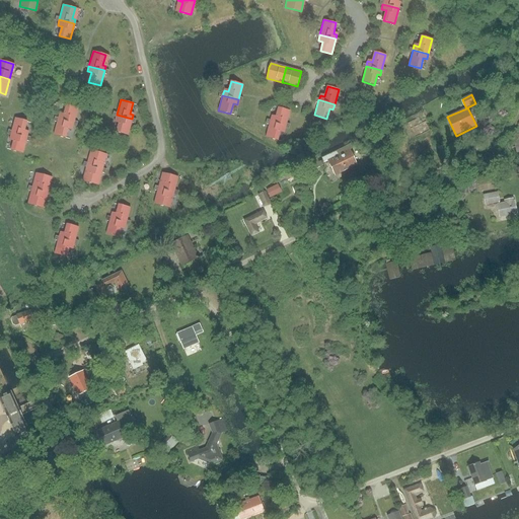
[(63,116),(59,114),(58,119),(73,124),(78,107),(66,104),(63,116)]
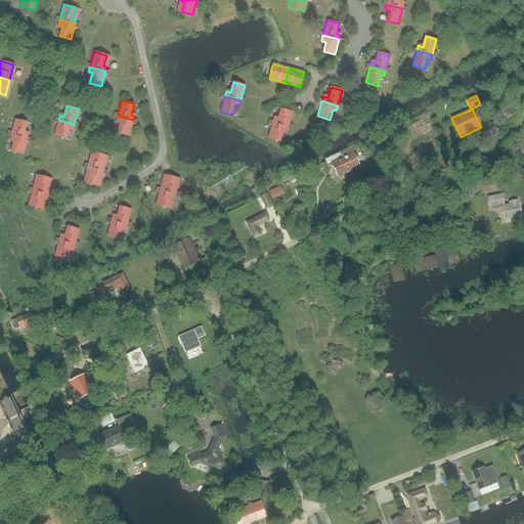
[(278,119),(274,118),(272,123),(289,127),(293,112),(281,108),(278,119)]
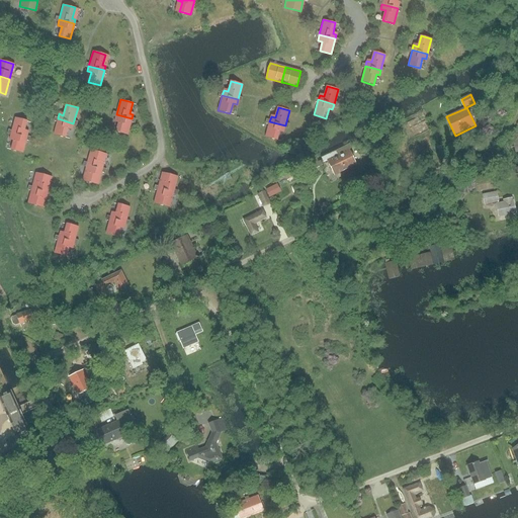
[(118,121),(115,132),(127,135),(132,118),(116,114),(114,120),(118,121)]
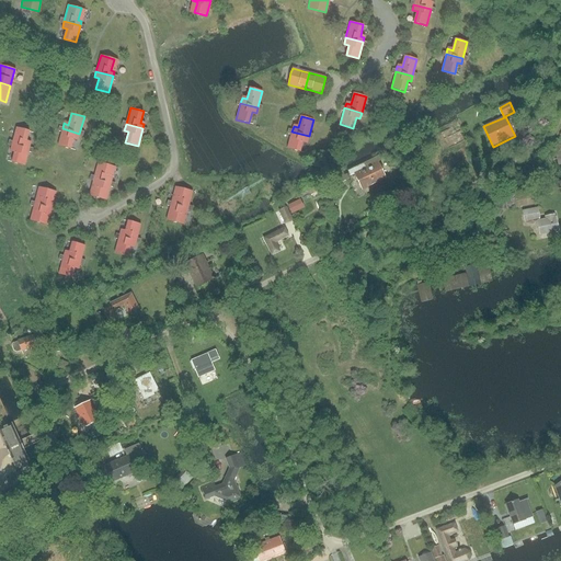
[(16,127),(12,145),(30,149),(31,144),(26,142),(30,132),(16,127)]
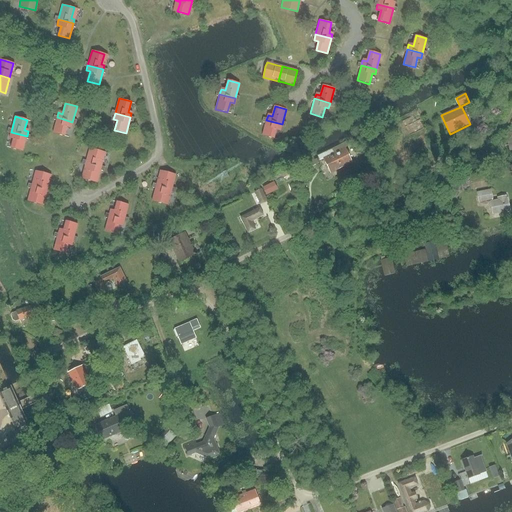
[(67,125),(71,126),(72,122),(57,117),(53,132),(64,136),(67,125)]
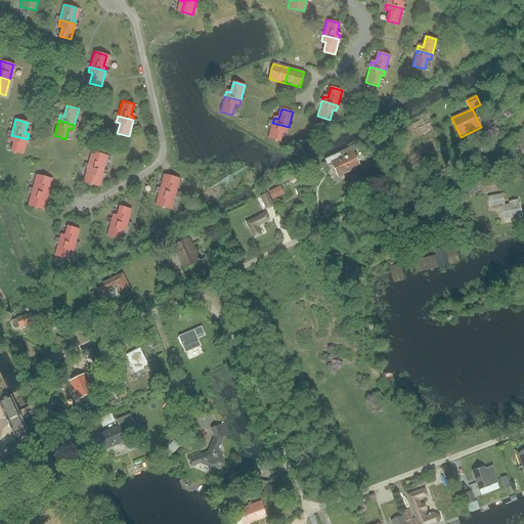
[(282,131),(287,132),(289,127),(272,123),(268,138),(279,141),(282,131)]
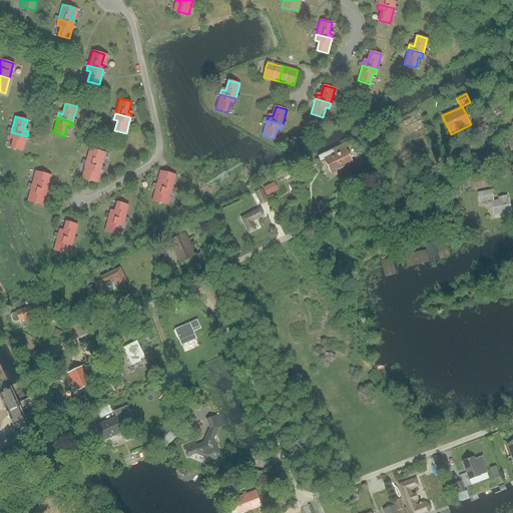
[(27,136),(11,132),(9,137),(14,138),(11,148),(22,151),(27,136)]
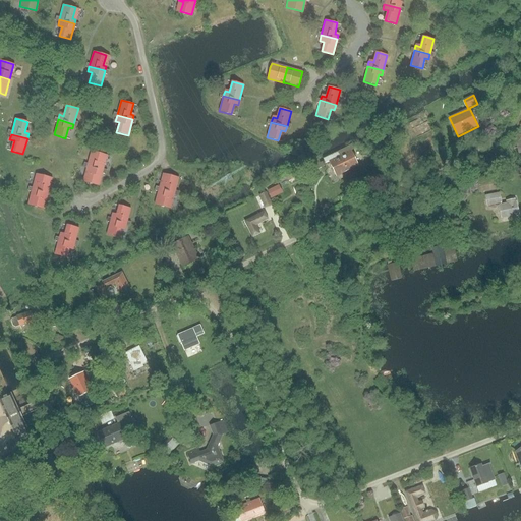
[(338,151),(347,170),(358,164),(349,146),(338,151)]
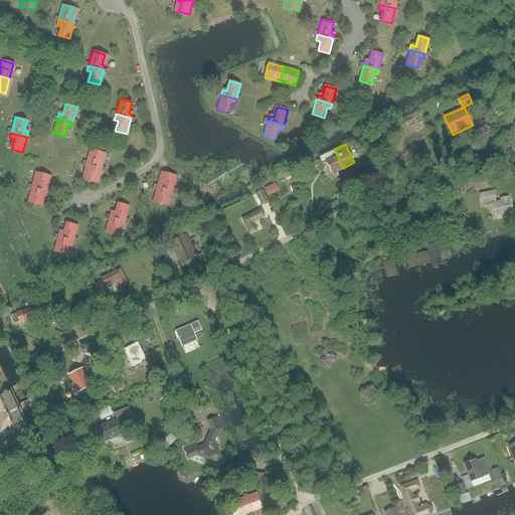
[(99,162),(101,152),(91,149),(87,164),(102,168),(103,164),(99,162)]
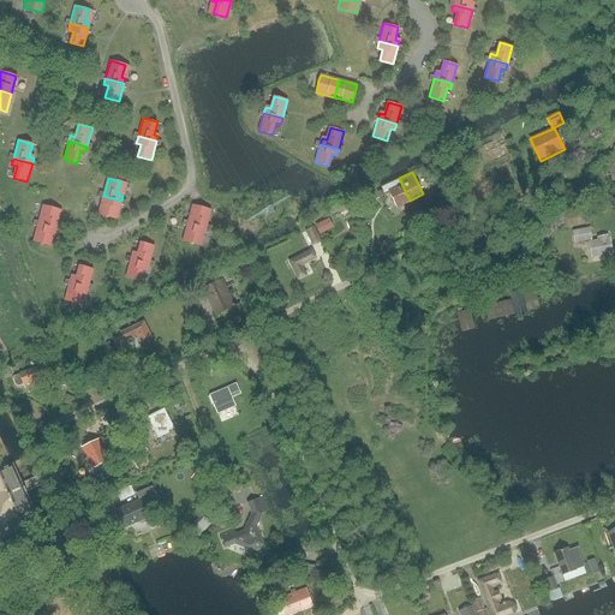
[(396,207),(410,201),(399,178),(381,186),(384,192),(388,190),(396,207)]
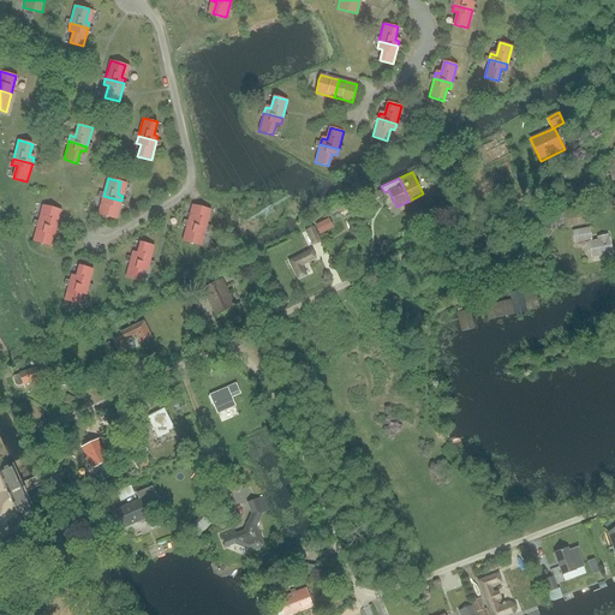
[(368,197),(370,203),(383,196),(381,191),(368,197)]
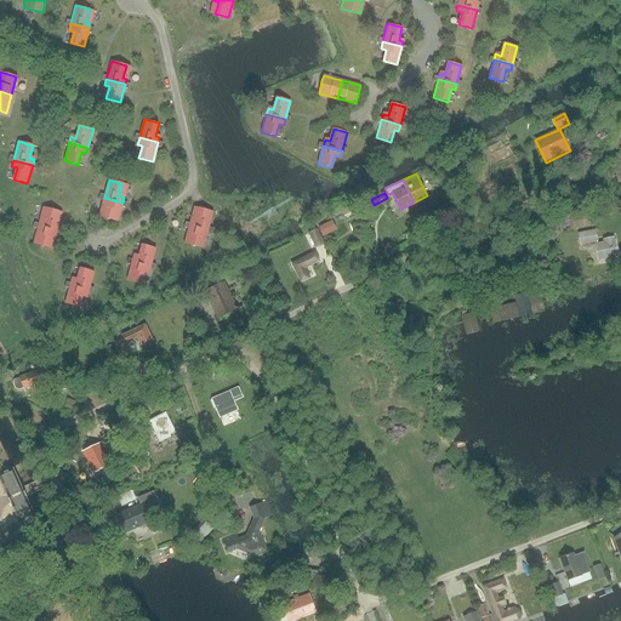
[(108,205),(104,217),(118,221),(123,203),(104,198),(102,204),(108,205)]
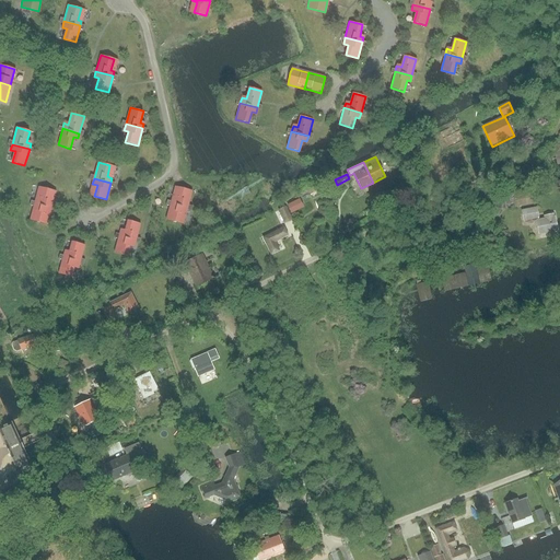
[(176,198),(172,197),(171,202),(188,207),(193,190),(179,187),(176,198)]
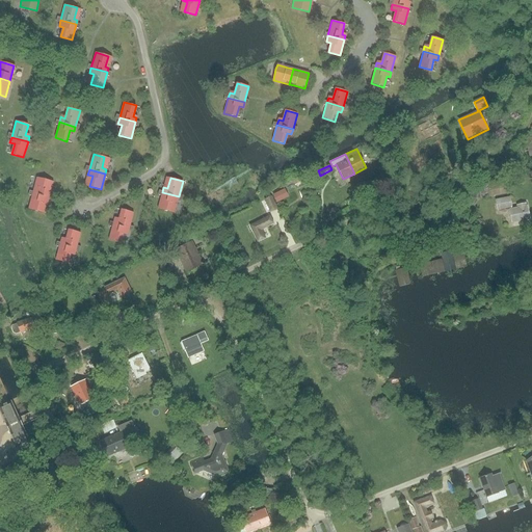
[(38,189),(34,188),(33,193),(49,197),(53,182),(42,179),(38,189)]
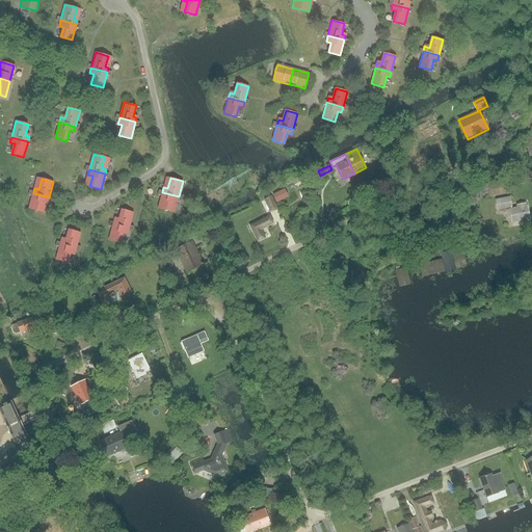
[(285,189),(273,195),(276,204),(289,197),(285,189)]
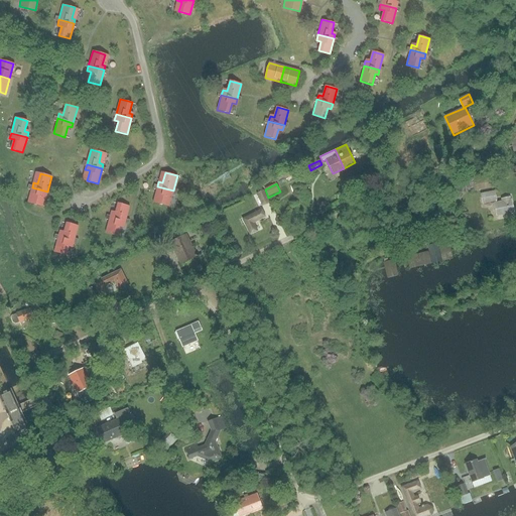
[(168,195),(171,196),(173,190),(157,186),(153,202),(165,205),(168,195)]
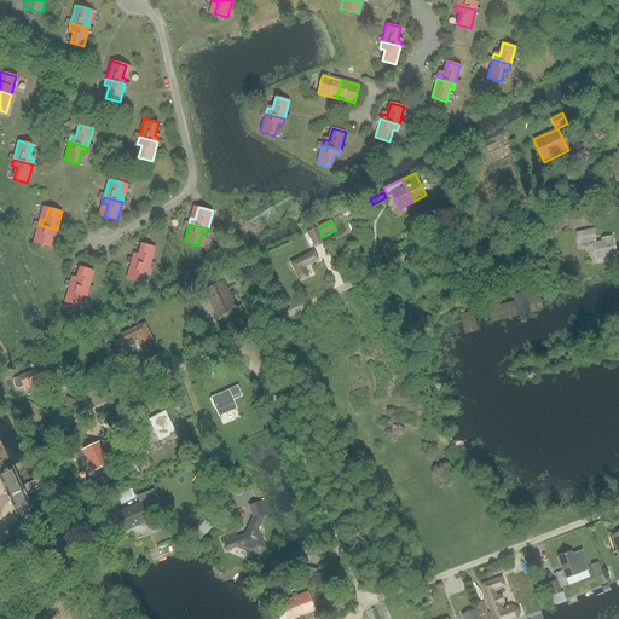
[(51,235),(56,236),(57,230),(39,225),(34,243),(47,247),(51,235)]
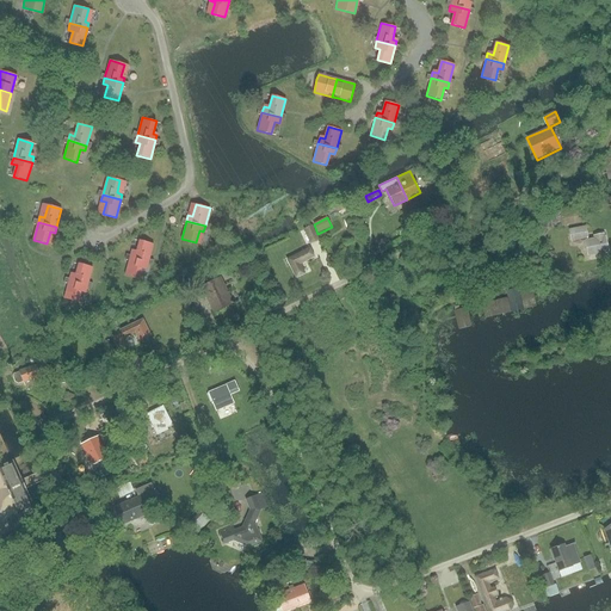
[(304,229),(312,245),(320,240),(313,226),(304,229)]
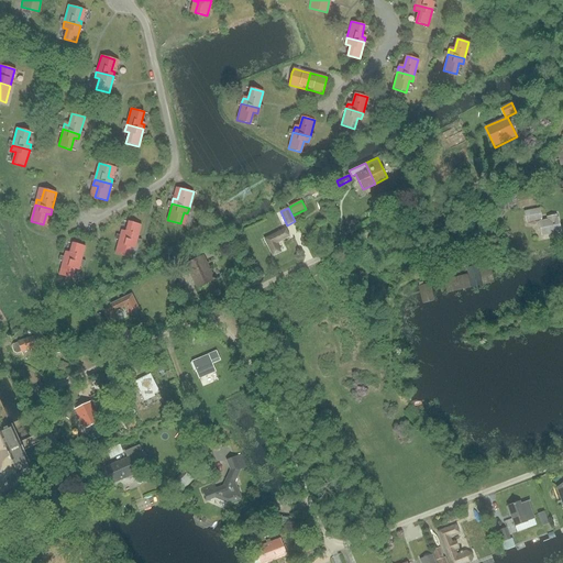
[(541,234),(560,230),(558,218),(556,218),(555,214),(547,216),(548,220),(542,221),(540,208),(523,211),(526,221),(539,218),(540,221),(539,221),(541,234)]
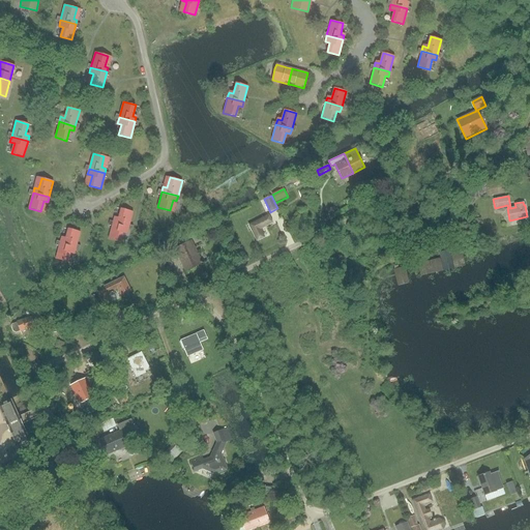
[(118,219),(114,218),(113,223),(128,228),(133,211),(121,208),(118,219)]
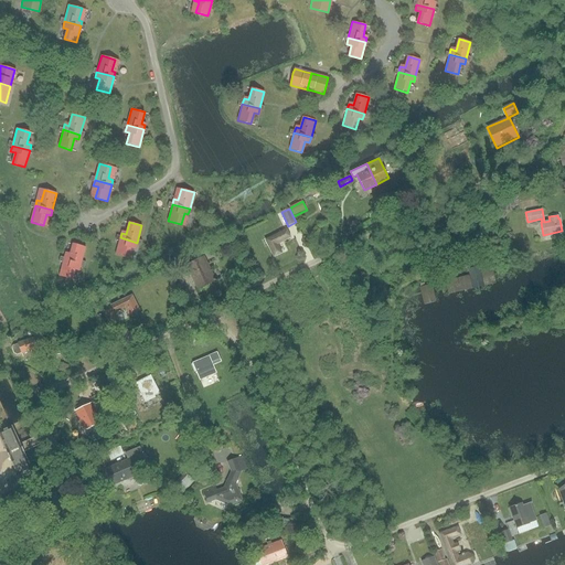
[(278,243),(290,236),(287,228),(266,240),(275,256),(283,252),(278,243)]
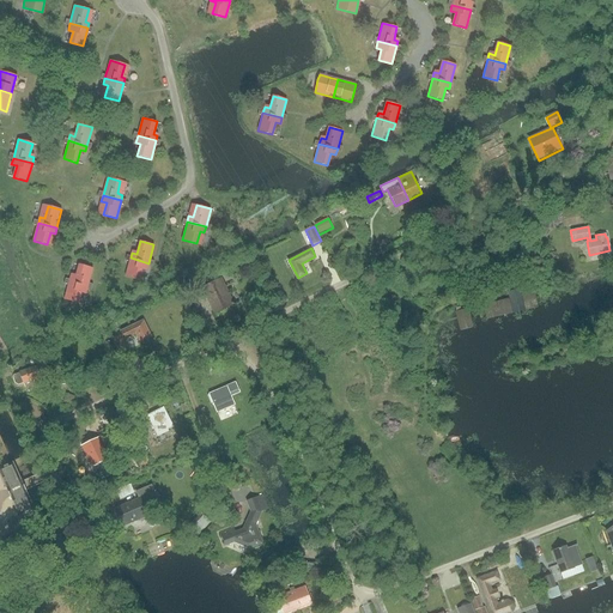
[(141,267),(147,268),(149,263),(131,258),(125,277),(139,280),(141,267)]
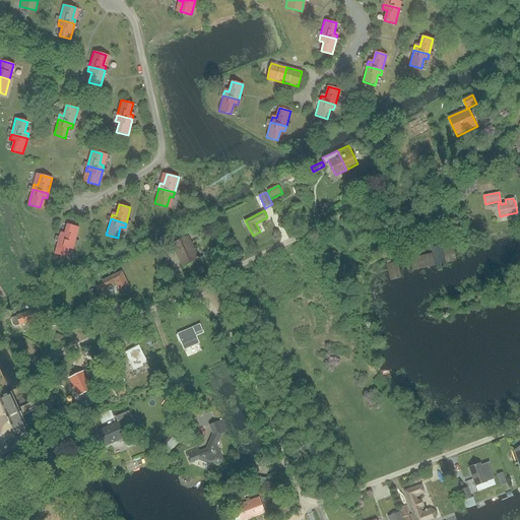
[(64,235),(59,234),(58,239),(74,243),(78,228),(67,224),(64,235)]
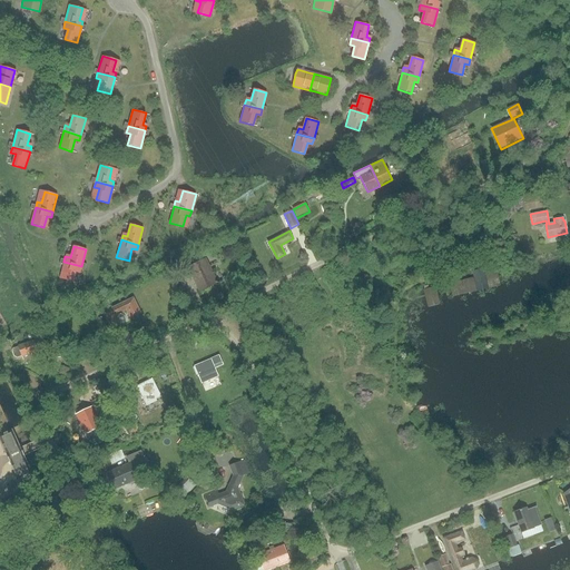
[(199,292),(217,283),(205,258),(188,267),(199,292)]
